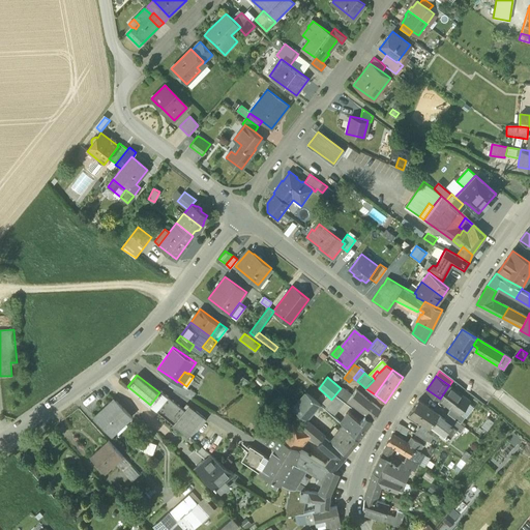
[(186,386),(182,383),(182,384),(178,381),(177,382),(172,378),(168,384),(184,393),(188,387),(186,386)]
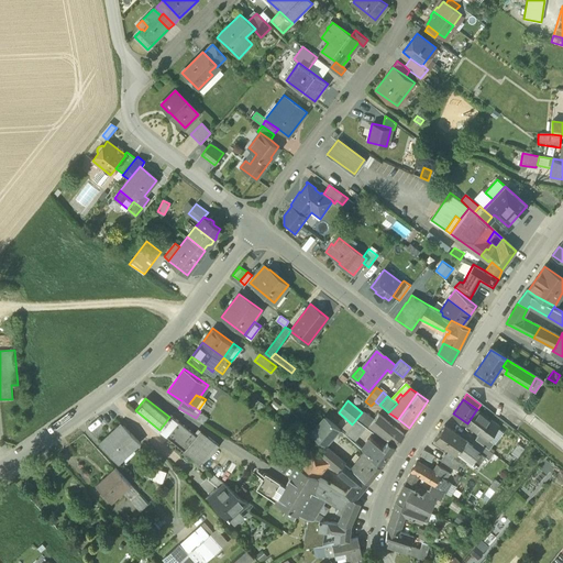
[(476,410),(467,423),(466,424),(479,434),(487,440),(487,439),(497,427),(484,416),(476,410)]
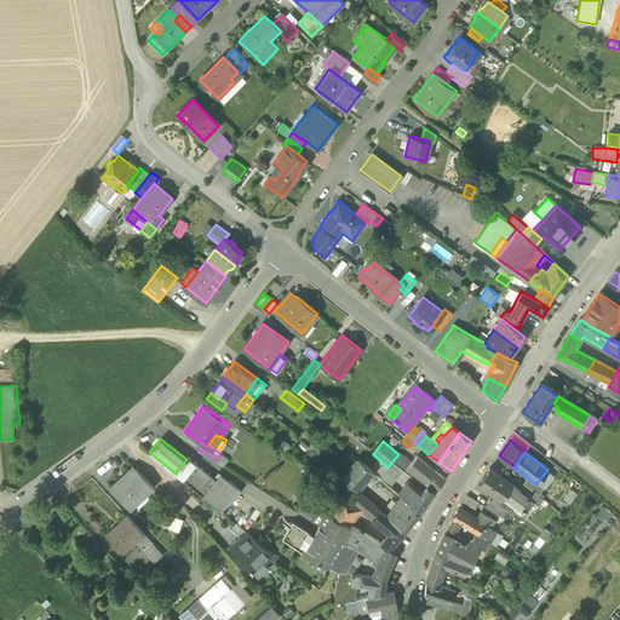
[(217,480),(188,457),(187,459),(176,474),(202,495),(217,480)]
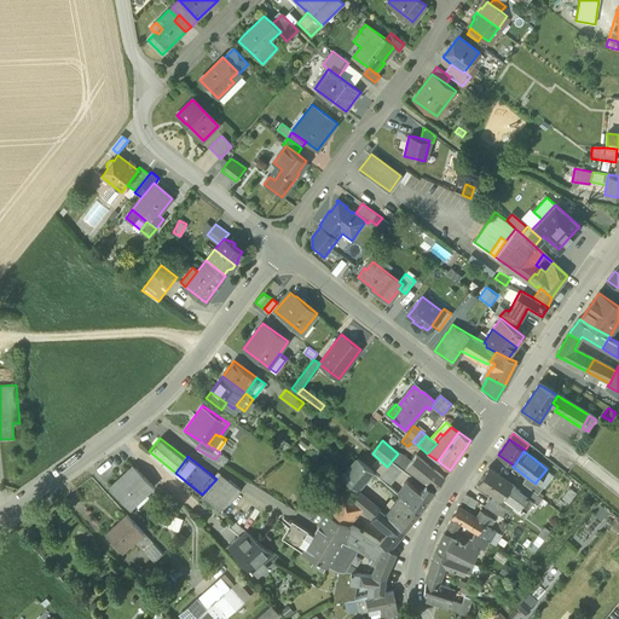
[(416,456),(410,463),(418,469),(424,462),(416,456)]
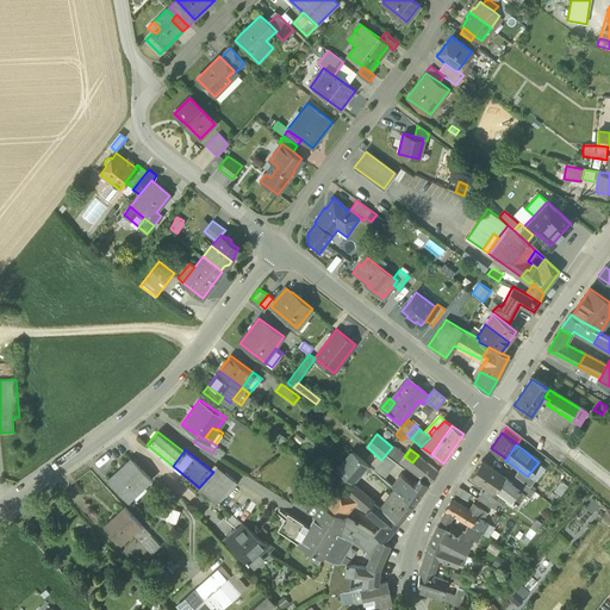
[(367,465),(353,452),(336,470),(352,483),(367,465)]
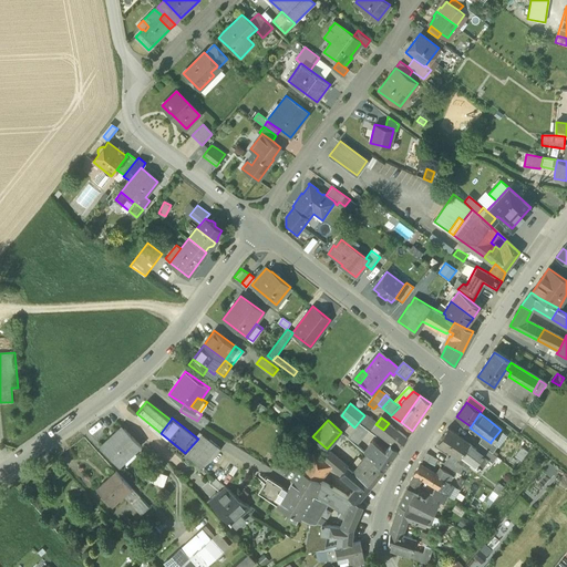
[(359,422),(356,428),(354,428),(347,436),(357,444),(369,430),(368,429),(359,422)]
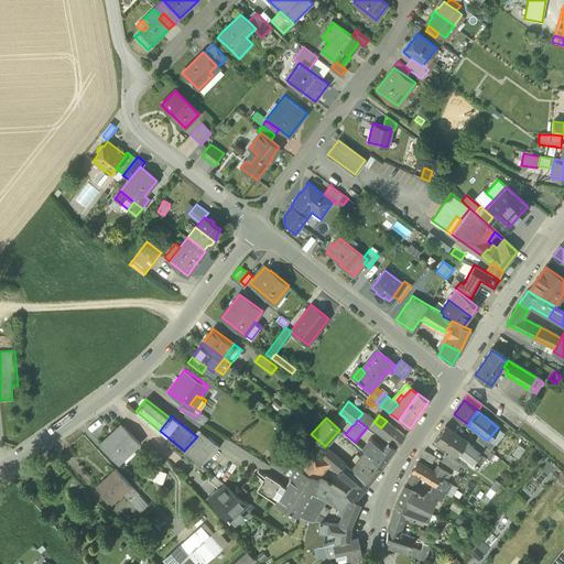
[(392,426),(387,421),(381,427),(379,430),(388,436),(386,440),(388,442),(396,447),(404,435),(392,426)]
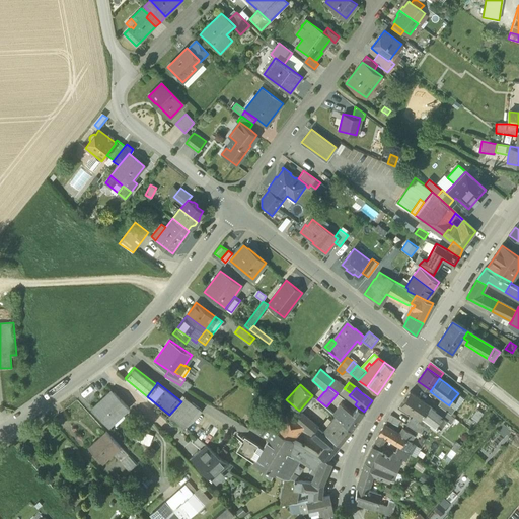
[(351,393),(344,388),(340,392),(339,394),(344,398),(349,395),(351,393)]
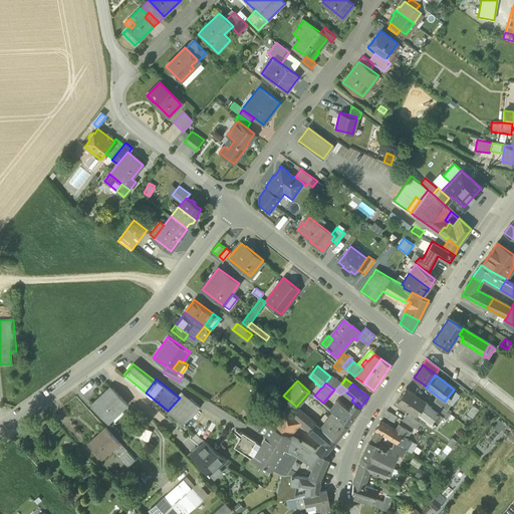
[(112,388),(101,398),(99,396),(91,404),(107,422),(127,404),(112,388)]
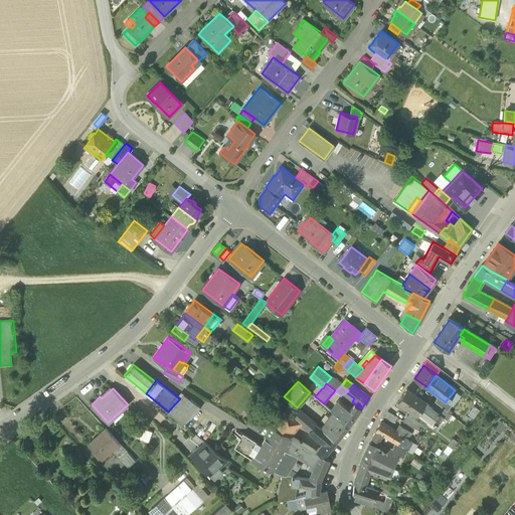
[(421,399),(406,389),(396,403),(405,409),(406,408),(411,412),(412,412),(414,409),(420,399),(421,399)]
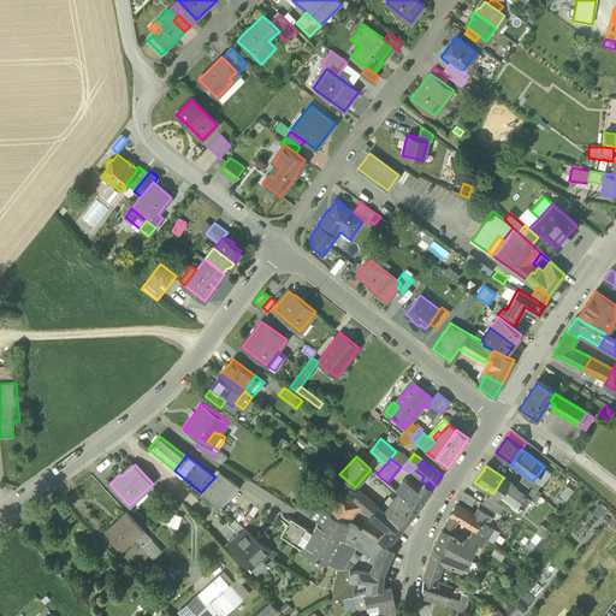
[(408,473),(408,474),(419,481),(421,480),(424,477),(414,469),(408,473)]
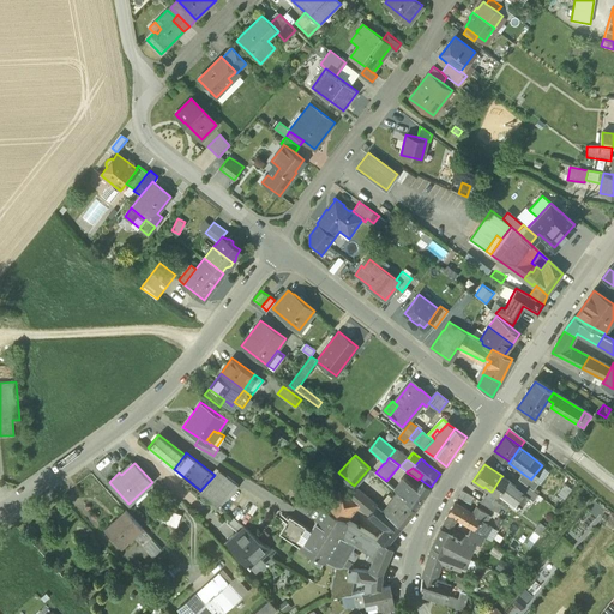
[(215,475),(200,491),(216,504),(234,482),(218,470),(215,475)]
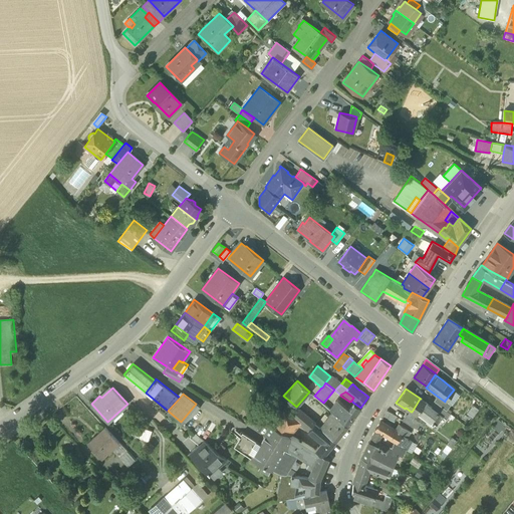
[(445,402),(438,397),(434,401),(447,411),(451,406),(445,401),(445,402)]
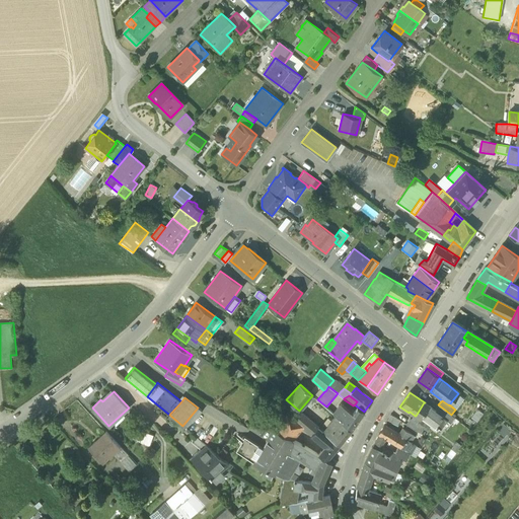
[(424,402),(418,413),(423,416),(429,406),(424,402)]
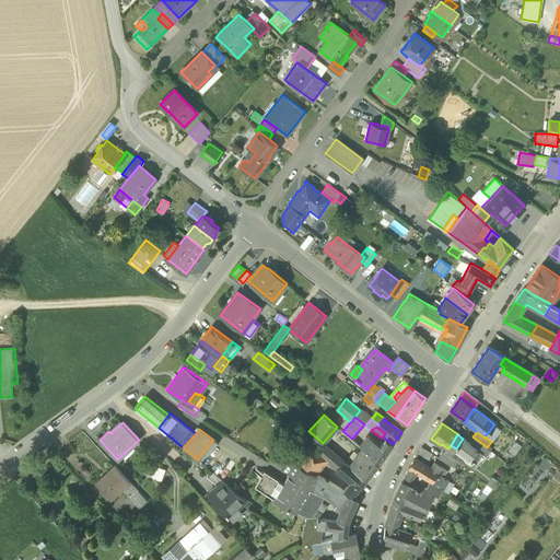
[(385,439),(381,445),(368,435),(360,445),(362,447),(370,455),(370,456),(378,464),(393,444),(385,439)]
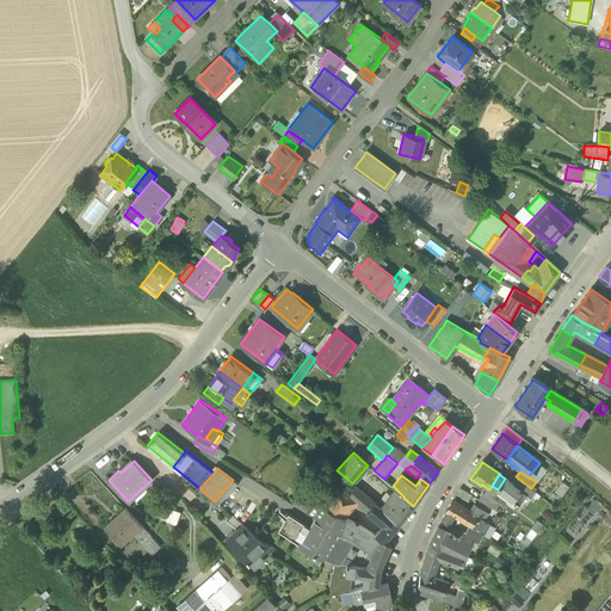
[(512,483),(505,479),(498,489),(508,498),(511,500),(519,489),(512,483)]
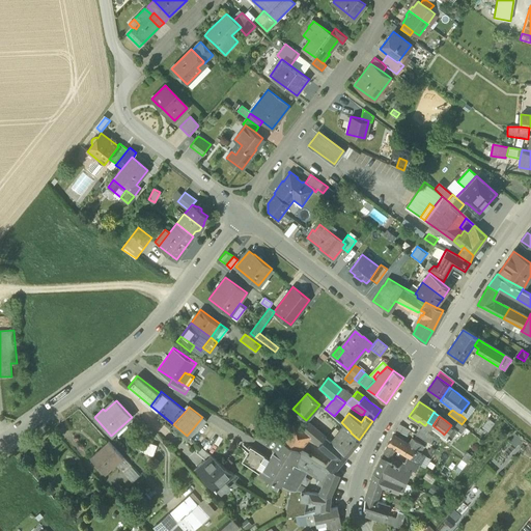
[(469,430),(449,416),(445,420),(451,425),(462,432),(460,432),(465,436),(469,430)]
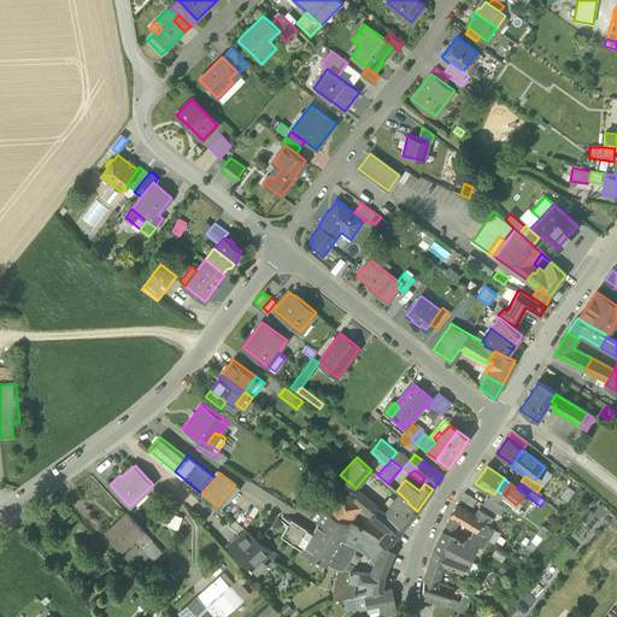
[(235,485),(217,506),(223,511),(241,489),(235,485)]
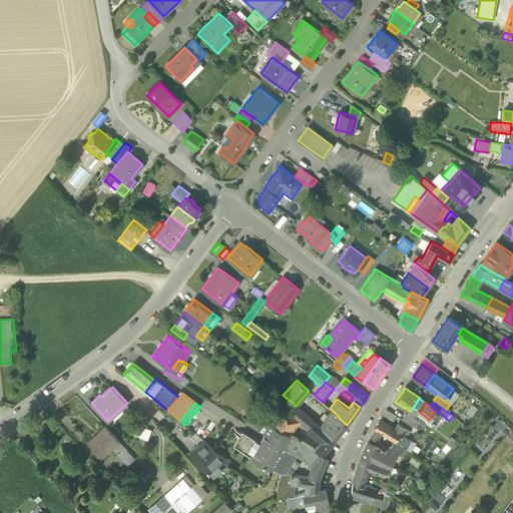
[(315,422),(298,407),(292,414),(292,415),(299,421),(308,429),(315,422)]
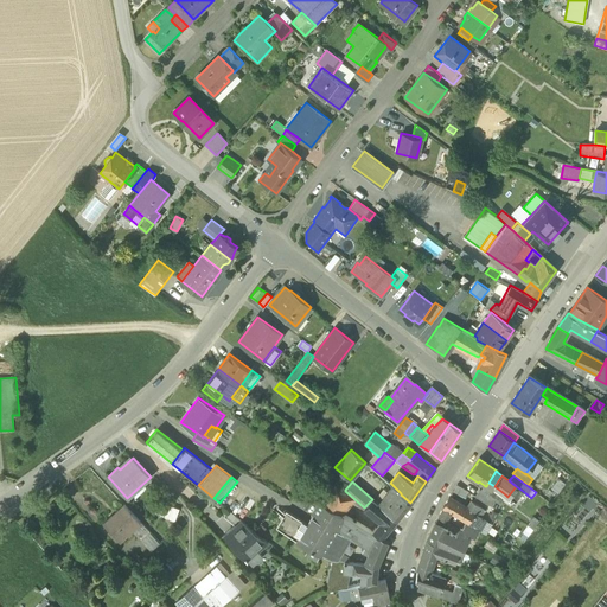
[(345,490),(336,483),(320,502),(342,513),(347,505),(353,498),(345,491),(345,490)]
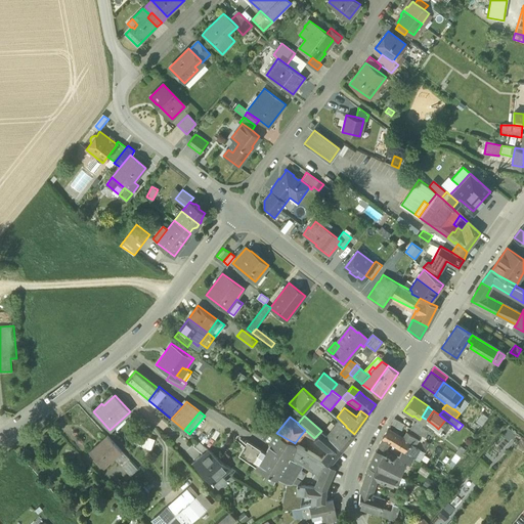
[(427,420),(422,417),(420,420),(419,420),(416,424),(424,429),(432,434),(436,427),(427,420)]
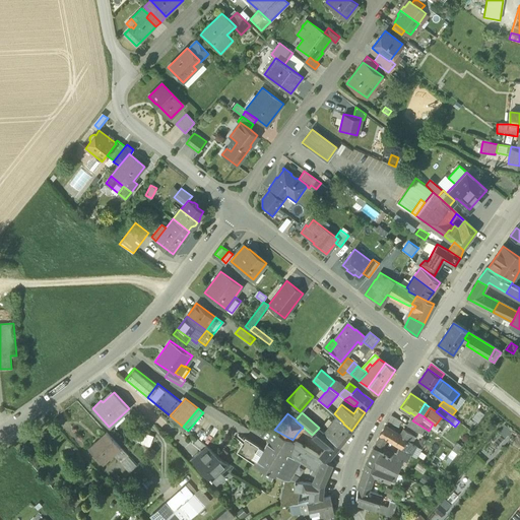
[(336,415),(327,427),(329,429),(326,433),(340,446),(351,431),(343,424),(343,423),(336,415)]
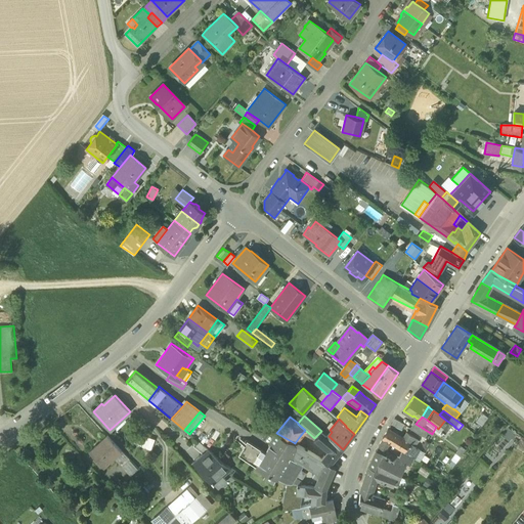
[(404,425),(394,420),(390,426),(400,431),(404,425)]
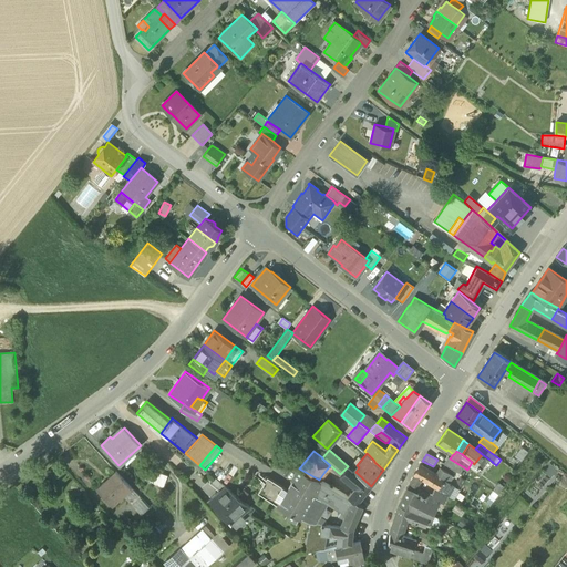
[(493,462),(482,454),(474,464),(485,472),(492,462),(493,462)]
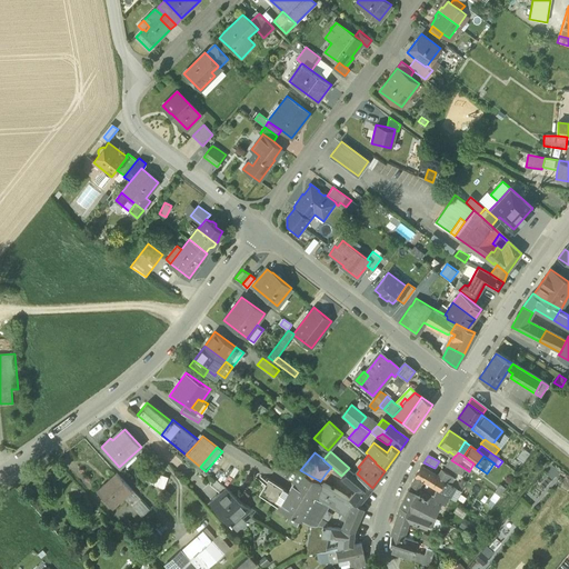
[(451,460),(450,459),(446,466),(452,470),(467,478),(469,471),(460,466),(451,460)]
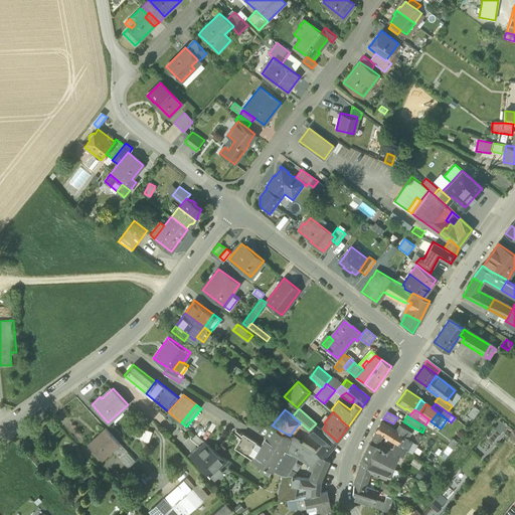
[(395,432),(381,422),(376,431),(383,435),(397,444),(402,437),(402,436),(395,432)]
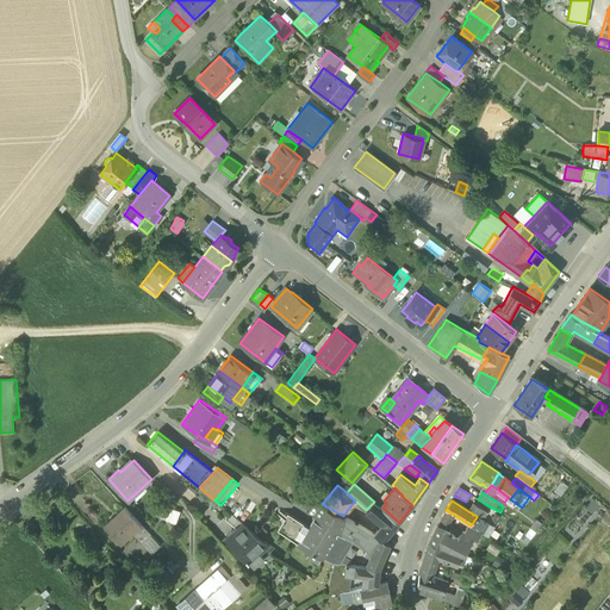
[(383,508),(374,502),(366,510),(383,524),(391,531),(399,523),(383,508)]
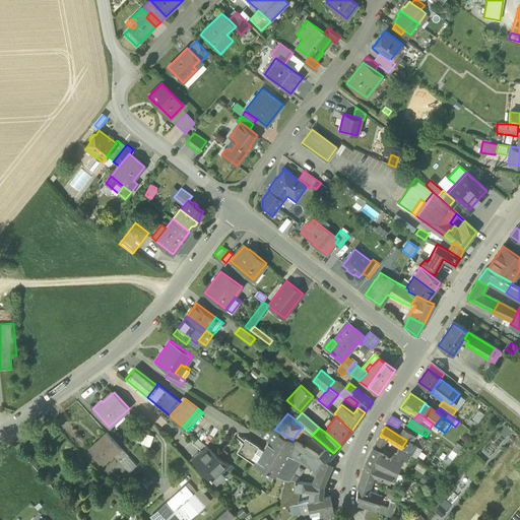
[(412,434),(403,429),(399,436),(406,440),(406,441),(407,442),(412,434)]
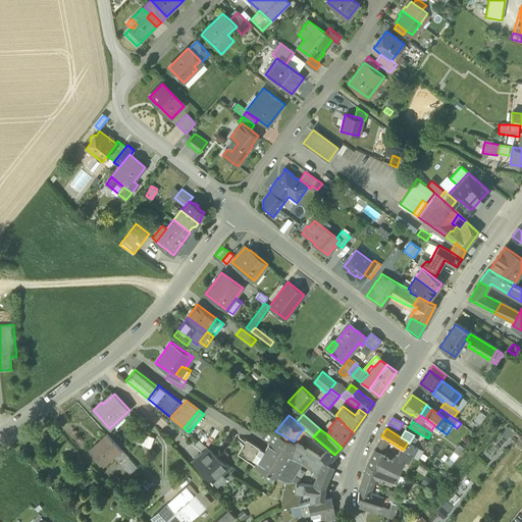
[(138,431),(134,440),(139,444),(138,447),(150,452),(155,438),(138,431)]
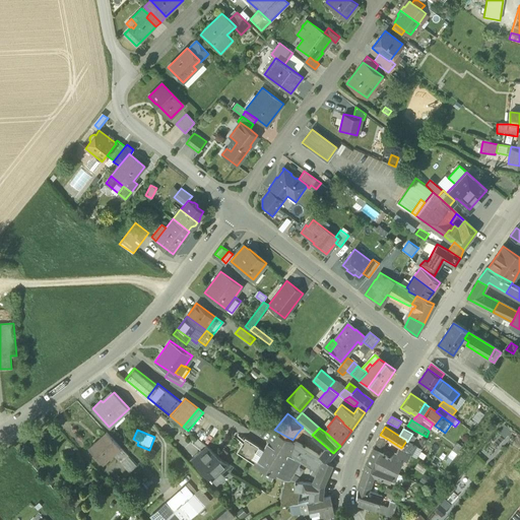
[(293,440),(274,430),(267,442),(282,451),(283,450),(289,454),(300,460),(306,448),(299,444),(297,443),(293,440)]
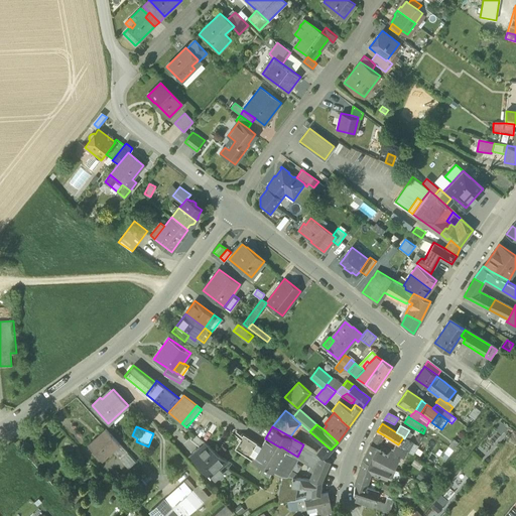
[(106,429),(88,445),(102,461),(119,444),(106,429)]
